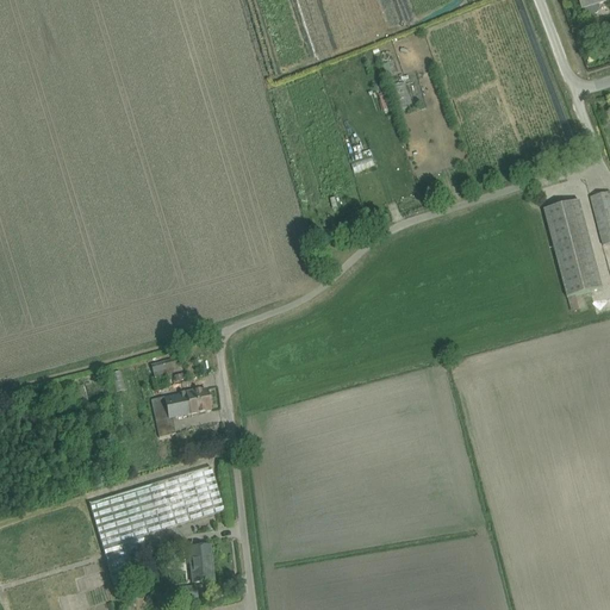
[(599,5),(609,1),(609,0),(578,0),(583,11),(585,18),(598,13),(599,11),(599,5)]
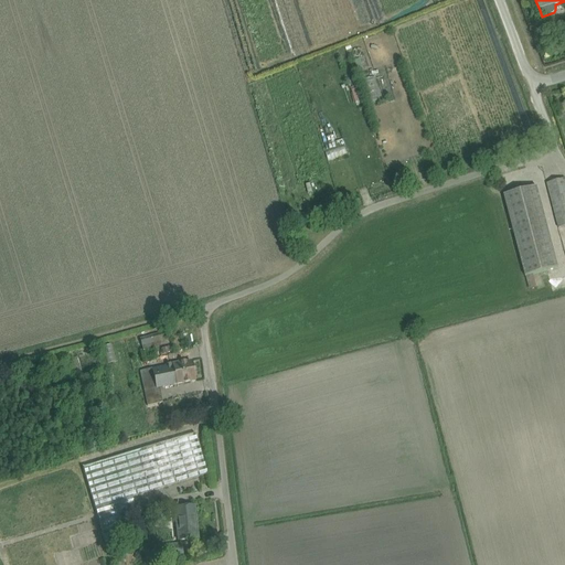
[(564,226),(564,179),(546,184),(550,194),(558,228),(564,226)]
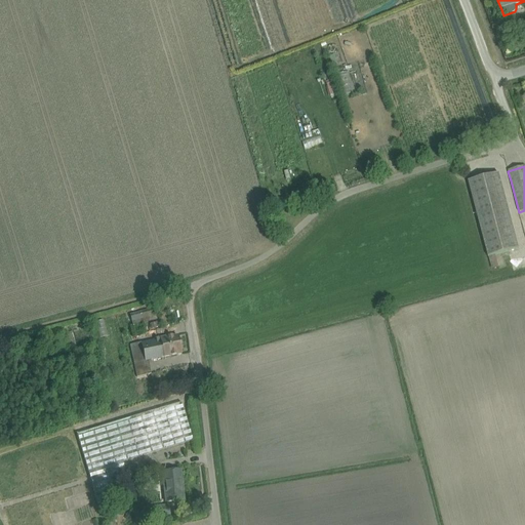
[(469,182),(471,192),(488,257),(519,249),(498,173),(469,182)]
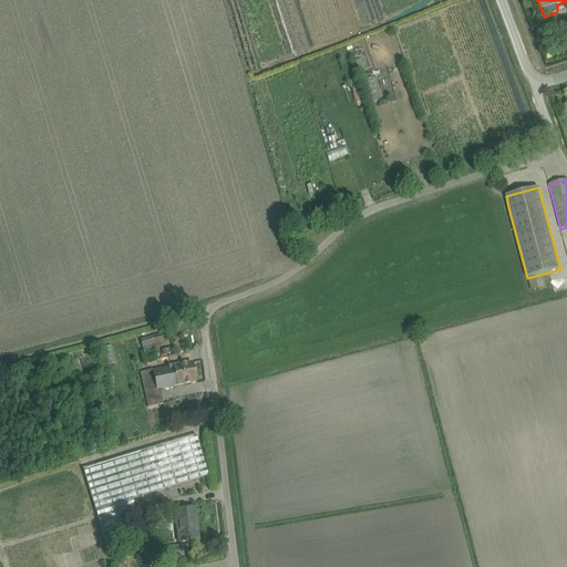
[(166,333),(141,340),(143,351),(169,344),(166,333)]
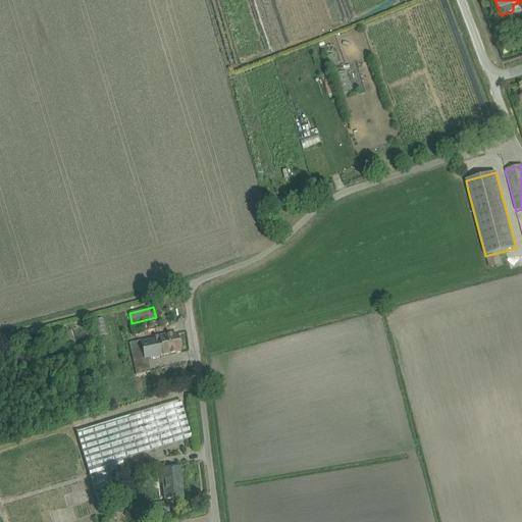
[(132,353),(136,375),(150,372),(147,359),(180,352),(176,334),(166,335),(129,343),(132,353)]
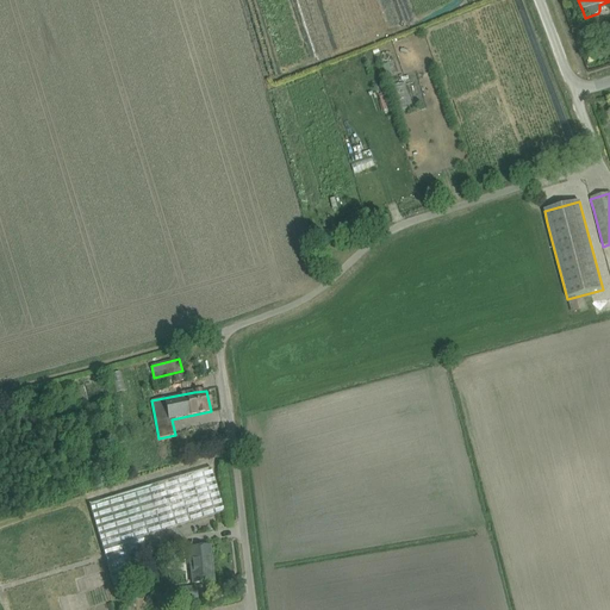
[(211,467),(89,504),(113,585),(131,580),(126,565),(147,559),(139,537),(224,512),(211,467)]
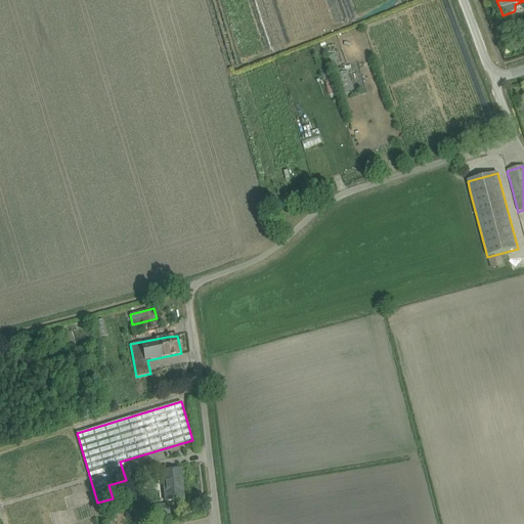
[(147,462),(124,466),(127,479),(150,475),(147,462)]
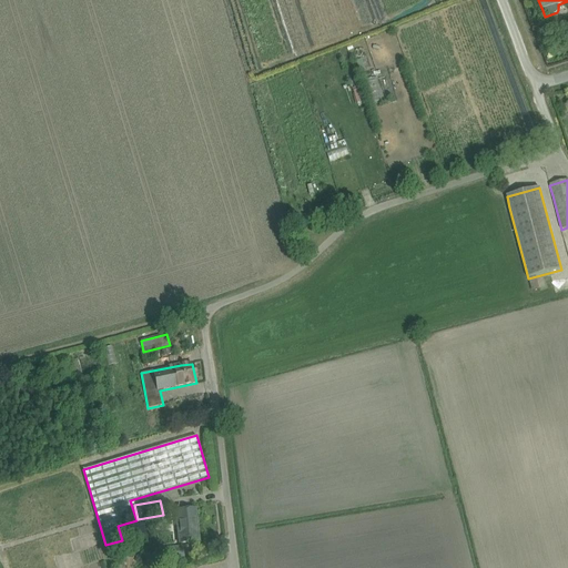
[(195,509),(184,510),(176,511),(180,545),(192,543),(199,541),(195,509)]
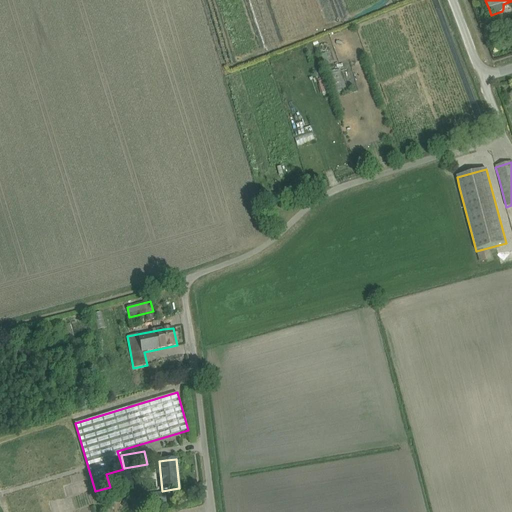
[(118,487),(113,488),(117,503),(122,502),(118,487)]
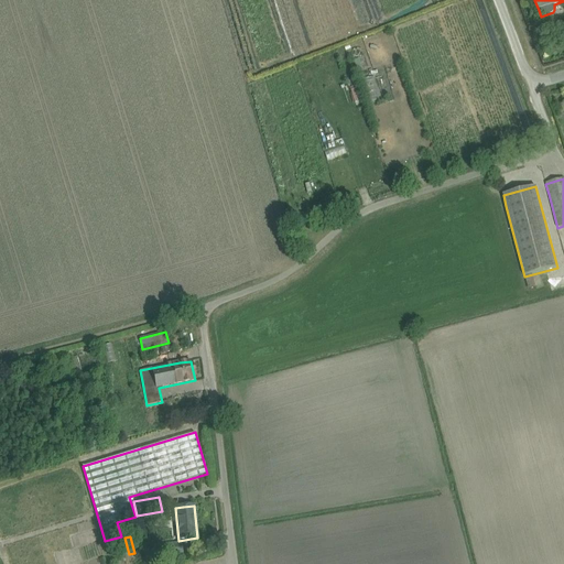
[(181,543),(161,546),(162,557),(182,555),(181,543)]
